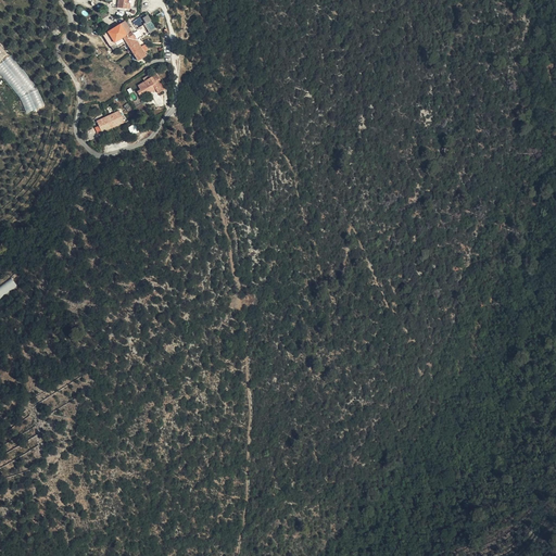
[(115,0),(113,13),(118,15),(119,10),(124,11),(127,0),(115,0)]
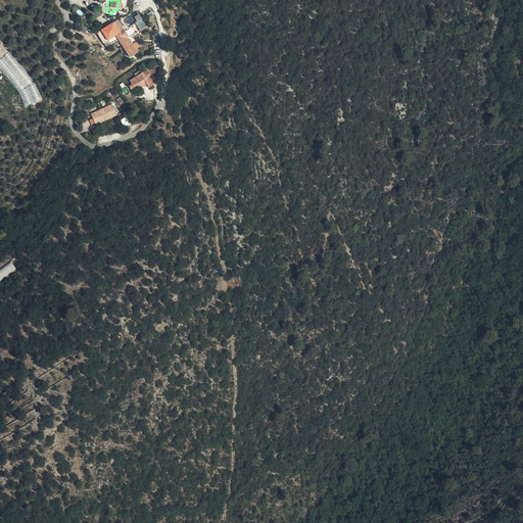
[(129,27),(136,22),(133,15),(125,20),(129,27)]
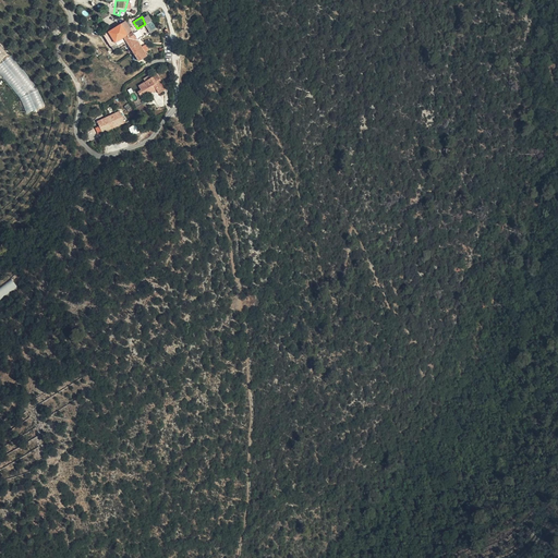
[(125,22),(105,36),(116,50),(120,47),(122,50),(129,45),(142,61),(148,56),(138,43),(157,29),(148,17),(145,20),(147,23),(137,31),(133,24),(132,25),(133,27),(131,29),(125,22)]
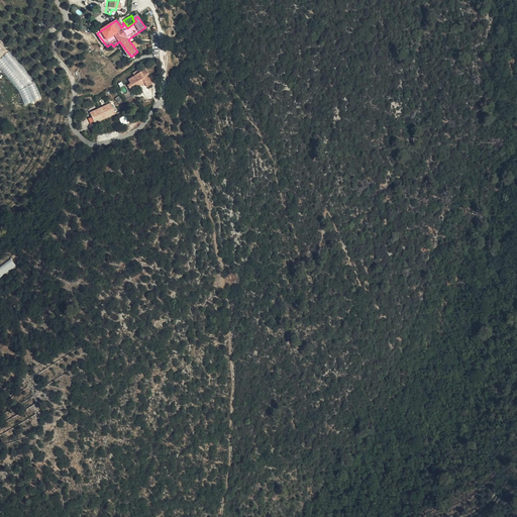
[(150,74),(146,68),(142,71),(143,73),(129,81),(134,90),(147,82),(149,85),(153,82),(149,75),(150,74)]
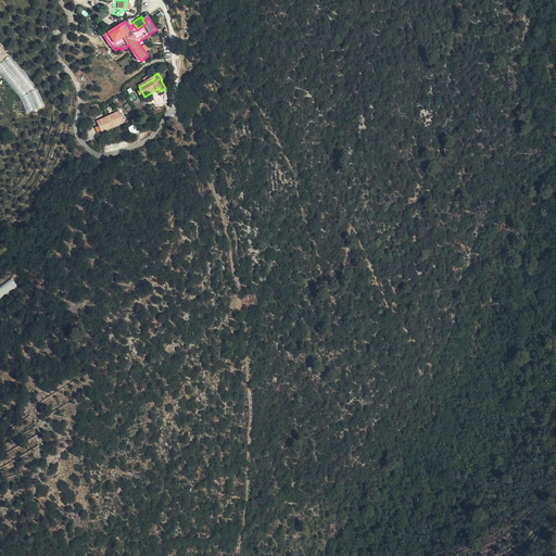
[(26,114),(43,105),(30,74),(24,77),(12,81),(26,114)]
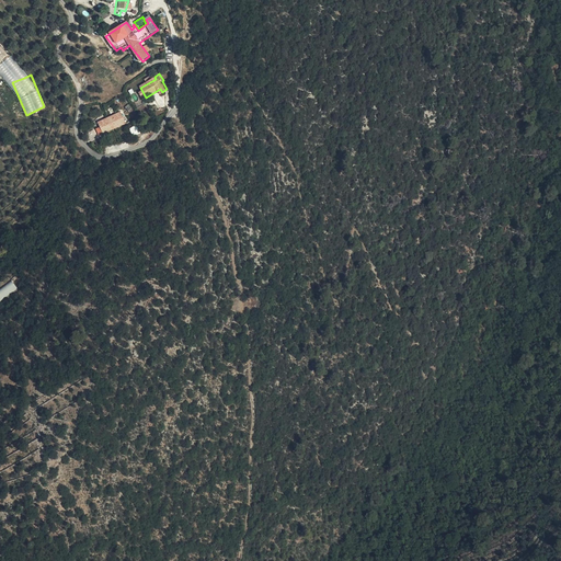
[(130,124),(125,113),(104,125),(111,136),(130,124)]
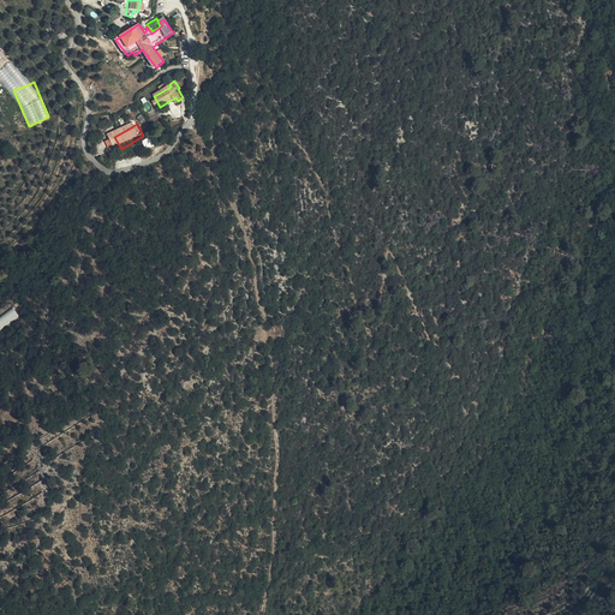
[(13,308),(0,316),(0,329),(19,317),(13,308)]
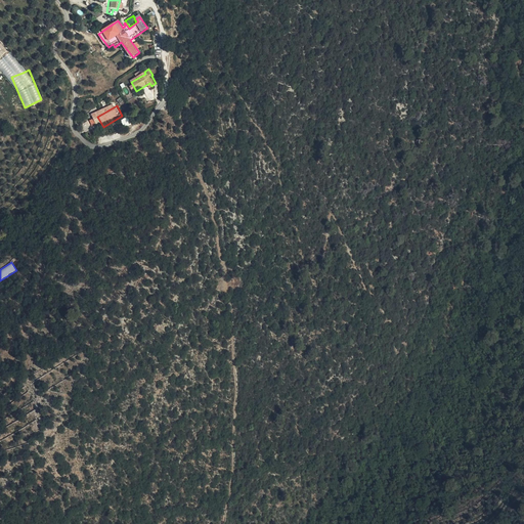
All buildings are outlined.
